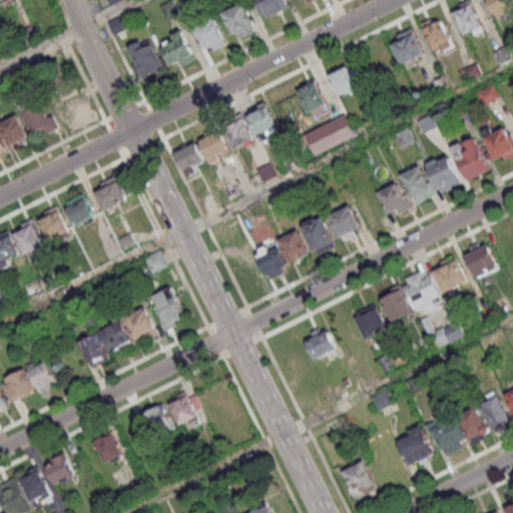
[(174,0),(181,15),(168,22),(160,6),(174,0)]
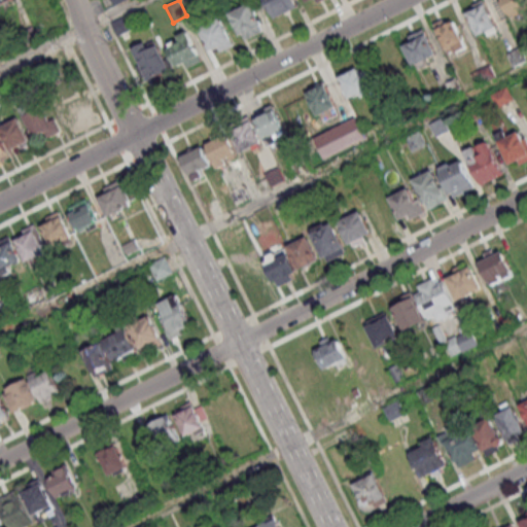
[(265,0),(293,0),(297,6),(274,18),(265,0)]
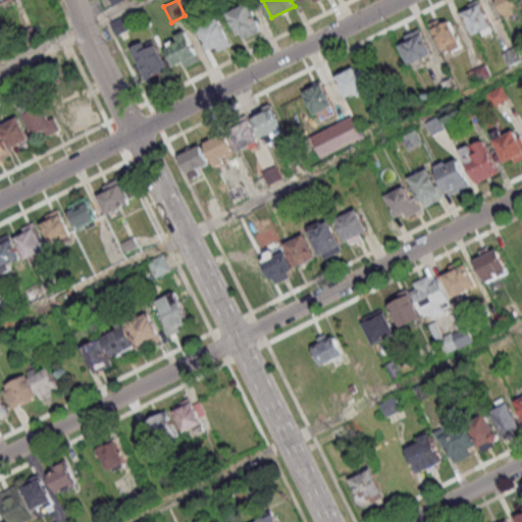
[(461,8),(466,6),(465,3),(470,0),(480,0),(494,29),(484,34),(481,29),(473,33),(461,8)]
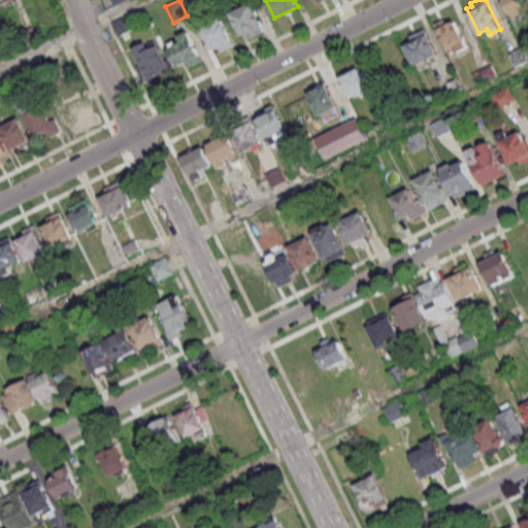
[(503,0),(527,0),(527,6),(512,15),(503,0)]
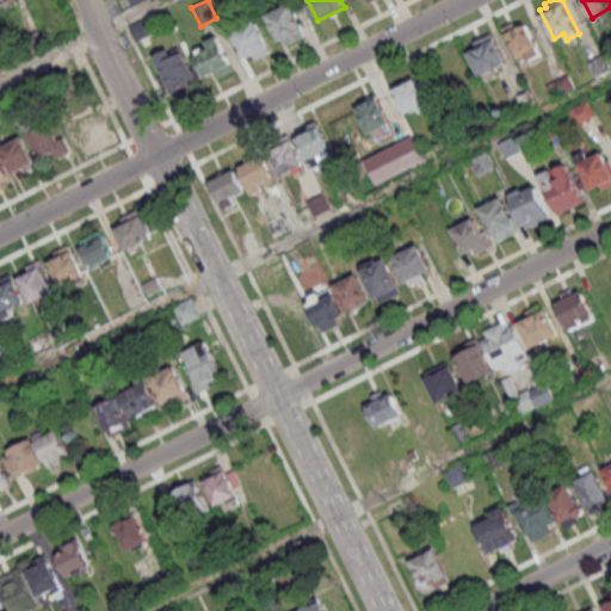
[(266,14),(291,2),(303,28),(301,30),(303,35),(285,44),(283,38),(278,41),(266,14)]
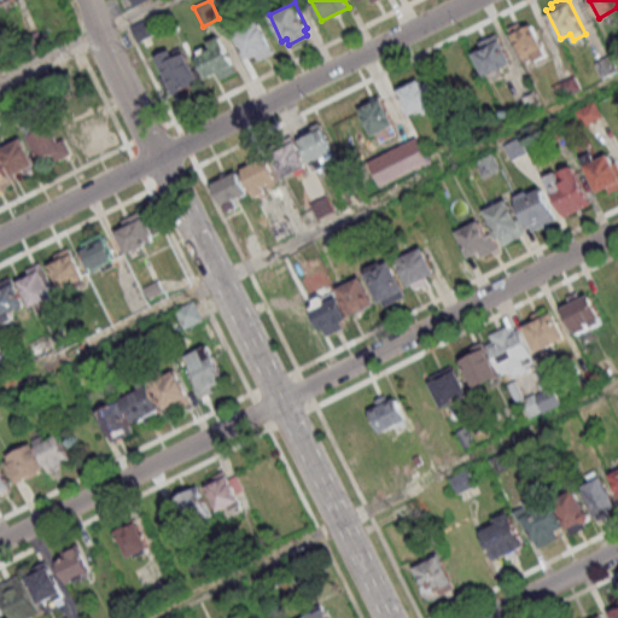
[(232,31),(248,59),(256,54),(260,59),(274,52),(272,46),(273,45),(258,17),(232,31)]
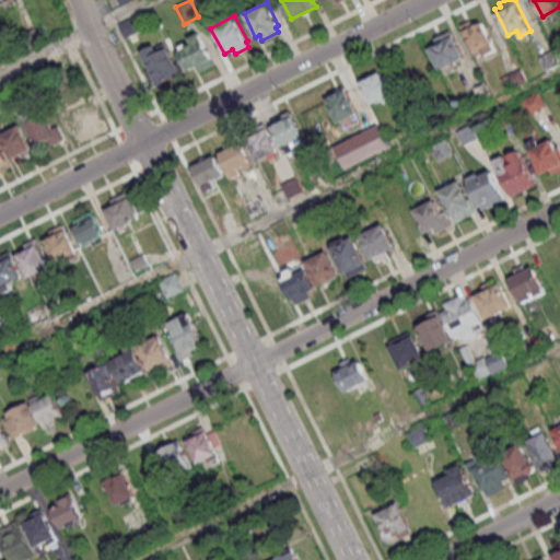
[(119,24),(126,39),(142,32),(136,16),(119,24)]
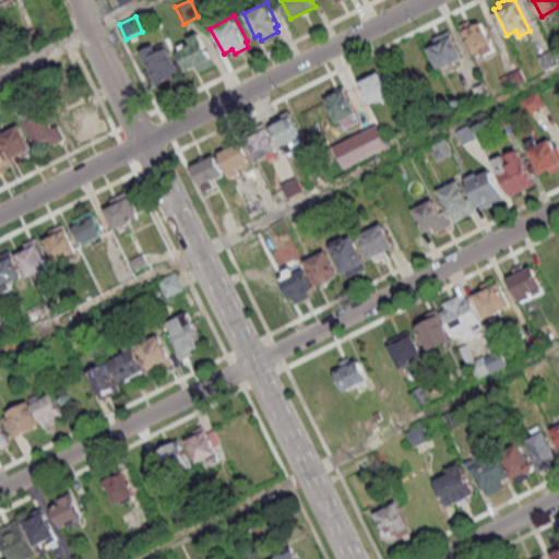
[(460,23),(470,19),(473,24),(482,20),(496,49),(485,55),(483,51),(475,55),(460,23)]
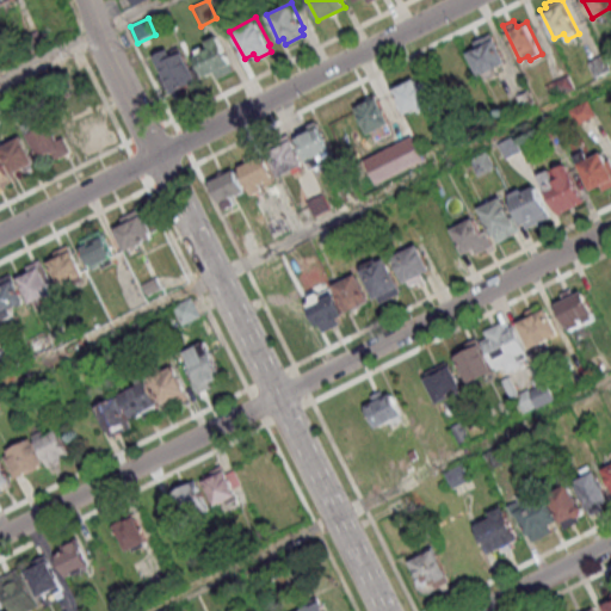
[(469,53),(475,49),(471,41),(492,30),(507,61),(494,67),(497,74),(486,80),(483,74),(480,76),(469,53)]
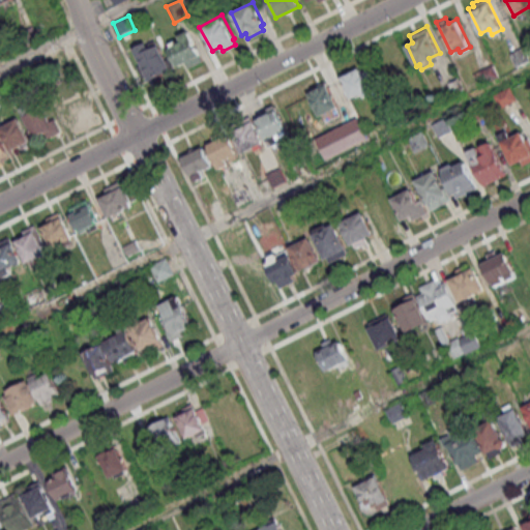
[(169,48),(171,47),(169,42),(176,39),(178,42),(181,41),(178,34),(189,29),(206,62),(188,70),(184,63),(179,66),(169,48)]
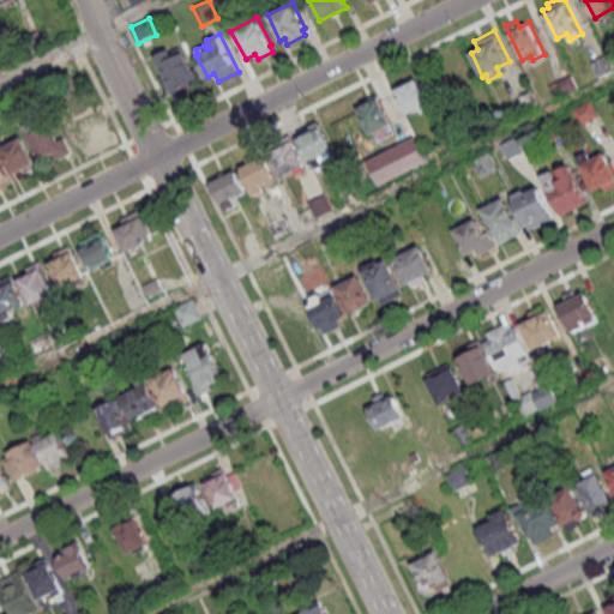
[(155,54),(170,47),(174,54),(174,53),(173,49),(179,47),(181,52),(184,50),(187,58),(190,56),(200,78),(173,91),(155,54)]
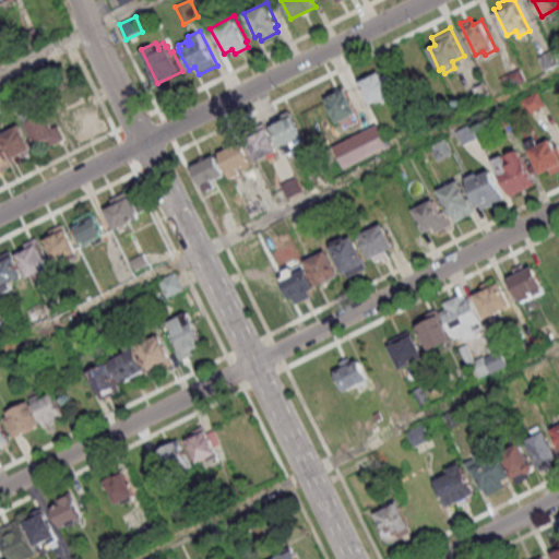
[(536,56),(550,48),(558,62),(543,70),(536,56)]
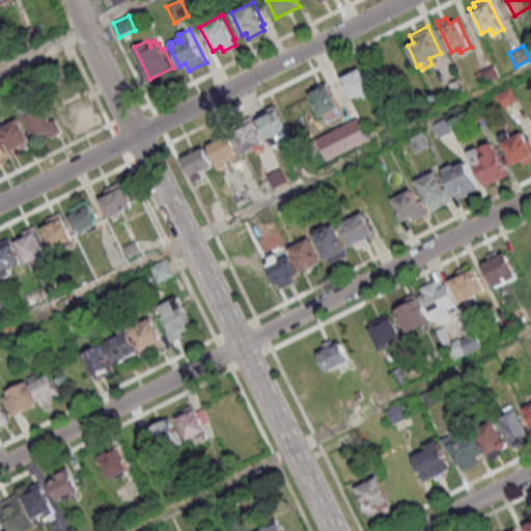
[(474,74),(494,63),(500,76),(480,86),(474,74)]
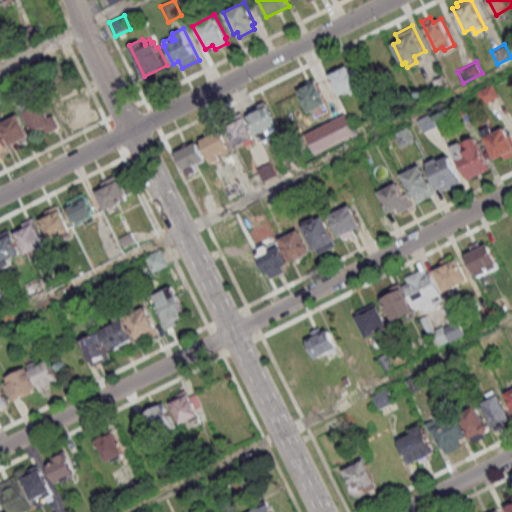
[(328,74),(348,63),(350,66),(355,64),(361,75),(356,78),(358,83),(356,85),(359,91),(353,94),(351,90),(339,96),(328,74)]
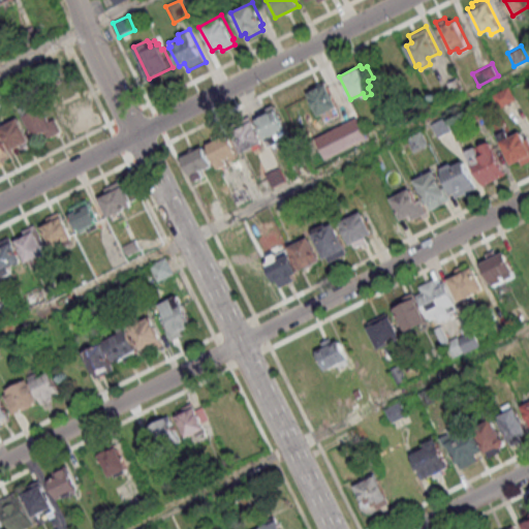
[(446,83),(459,76),(465,90),(453,96),(446,83)]
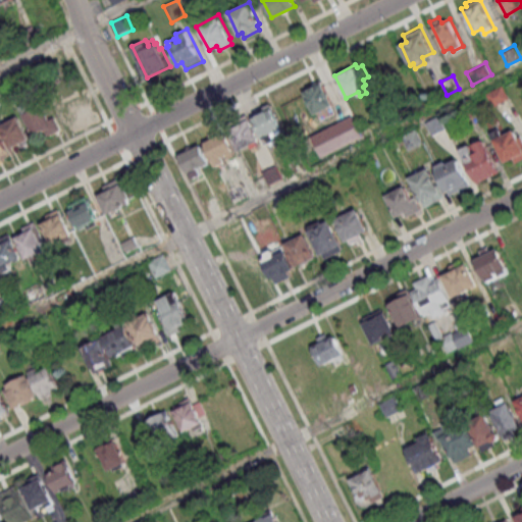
[(302,90),(310,86),(308,83),(321,76),(327,92),(331,92),(336,101),(334,103),(335,107),(314,117),(302,90)]
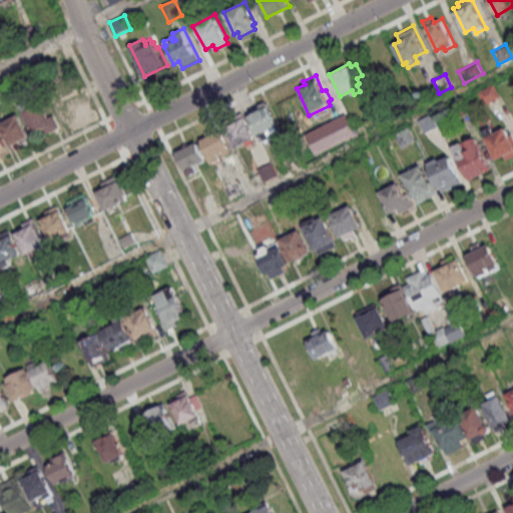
[(478,92),(493,84),(500,96),(485,104),(478,92)]
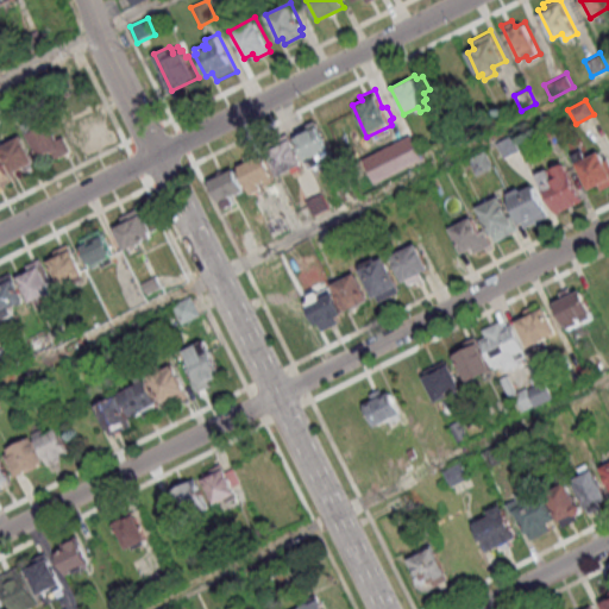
[(24,124),(43,114),(56,139),(63,136),(71,150),(56,158),(52,151),(41,158),(24,124)]
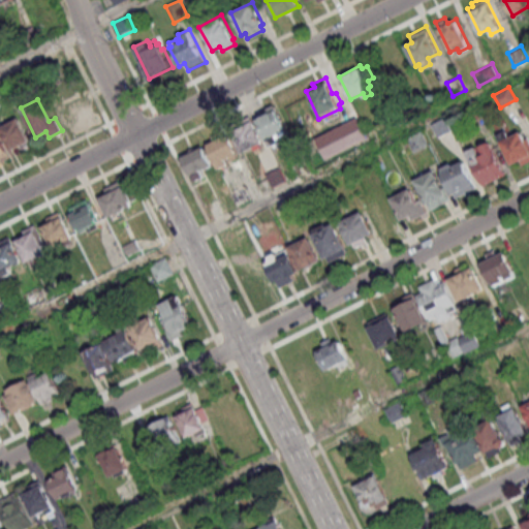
[(258,119),(268,115),(265,109),(274,103),(292,141),(273,149),(258,119)]
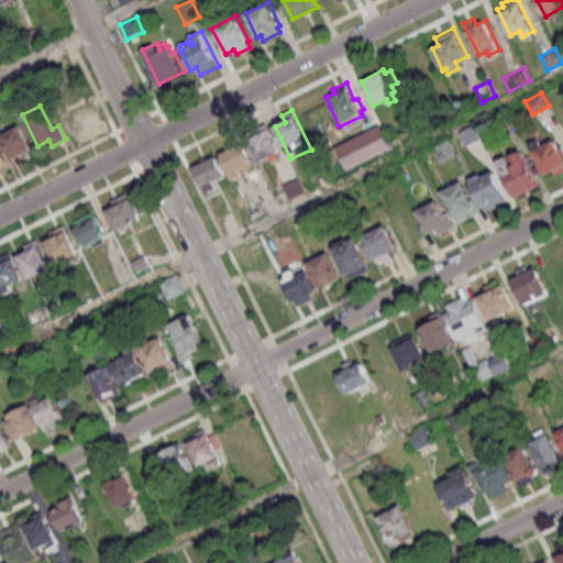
[(1,134),(12,158),(23,154),(26,161),(40,155),(36,147),(33,148),(22,124),(1,134)]
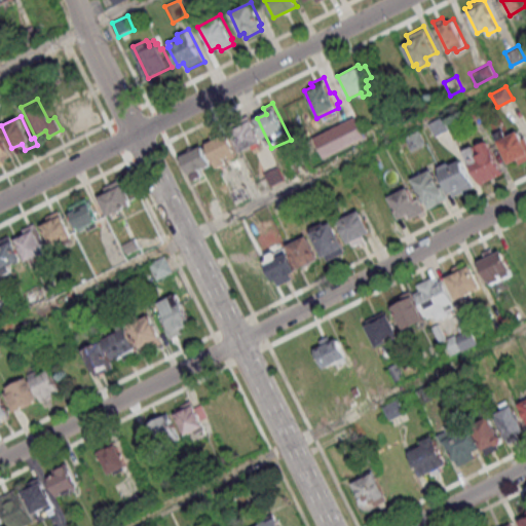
[(428,123),(443,116),(449,129),(435,137),(428,123)]
